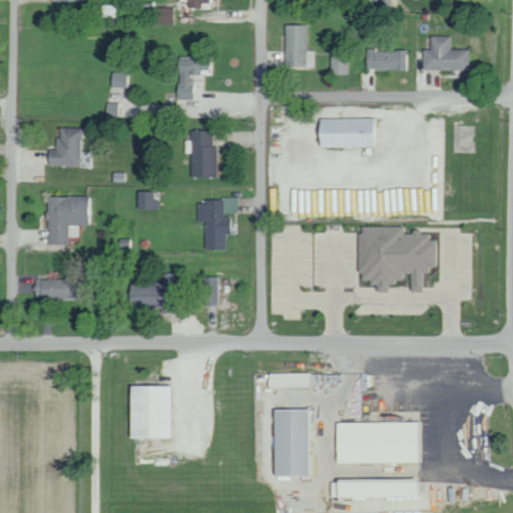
[(175,0),(176,9),(208,8),(207,0),(175,0)]
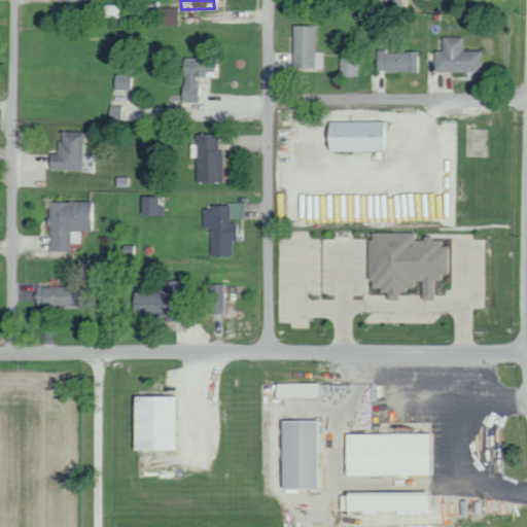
[(177,7),(160,7),(160,25),(176,25),(177,7)]
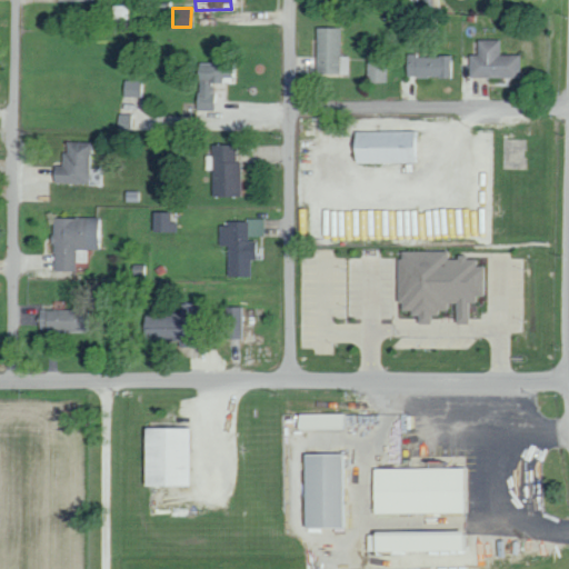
[(316,73),(350,73),(351,56),(340,56),(340,28),(317,28),(316,73)]
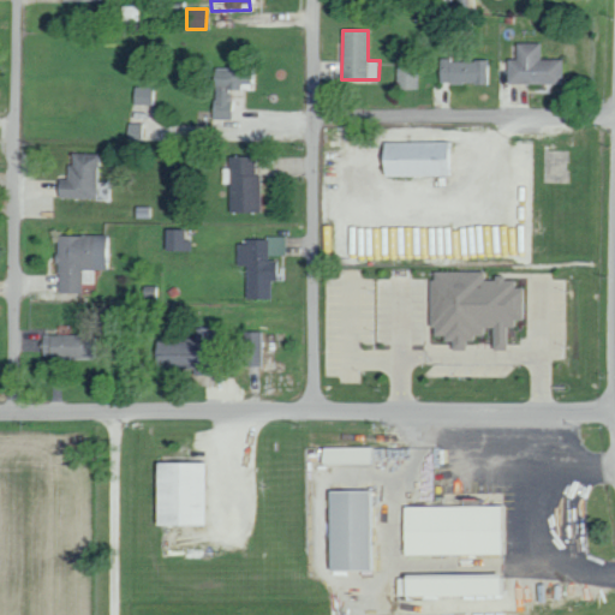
[(561,83),(561,59),(538,60),(538,43),(515,43),(515,59),(506,59),(507,84),(561,83)]
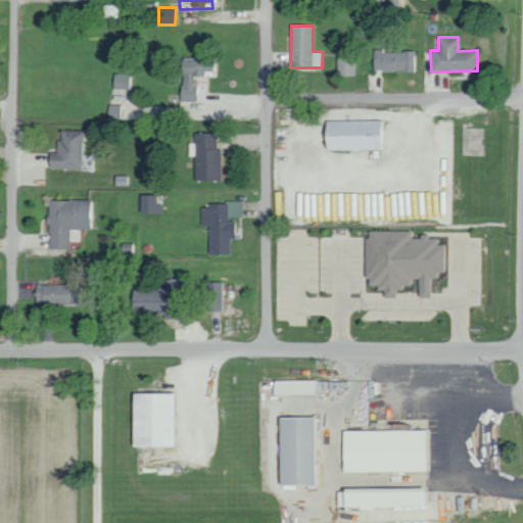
[(413,51),(373,51),(373,70),(413,70),(413,51)]
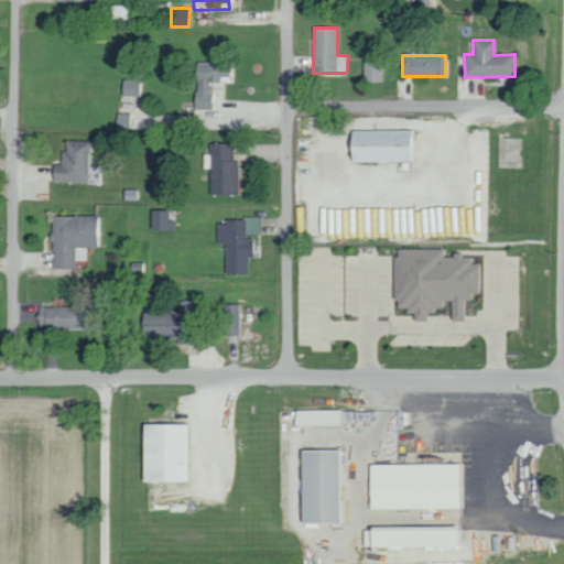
[(210,109),(210,83),(219,83),(219,76),(230,76),(230,62),(195,62),(194,109),(210,109)]
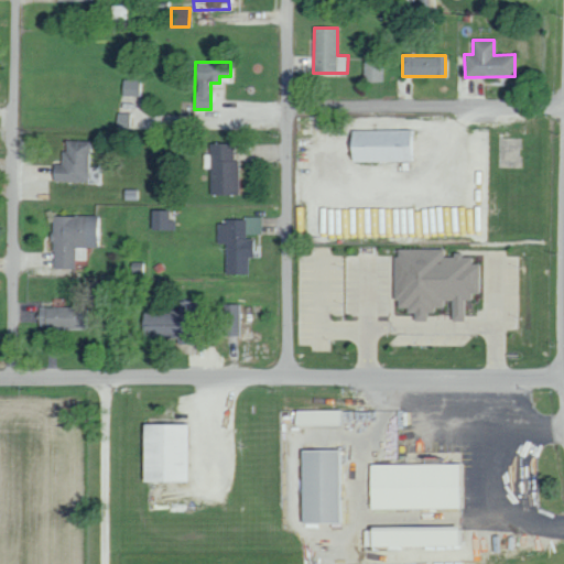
[(364,82),(382,82),(383,63),(364,62),(364,82)]
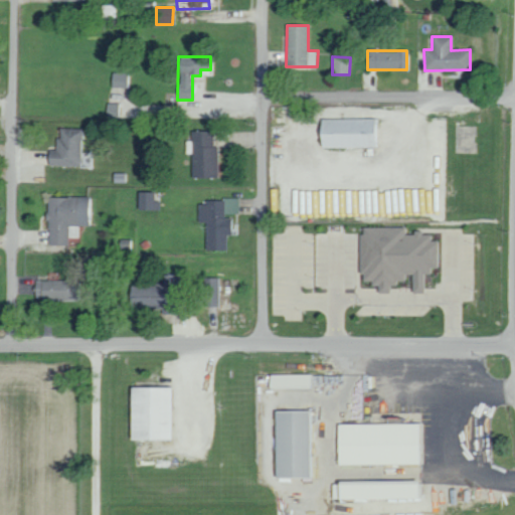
[(111,88),(131,89),(131,73),(112,72),(111,88)]
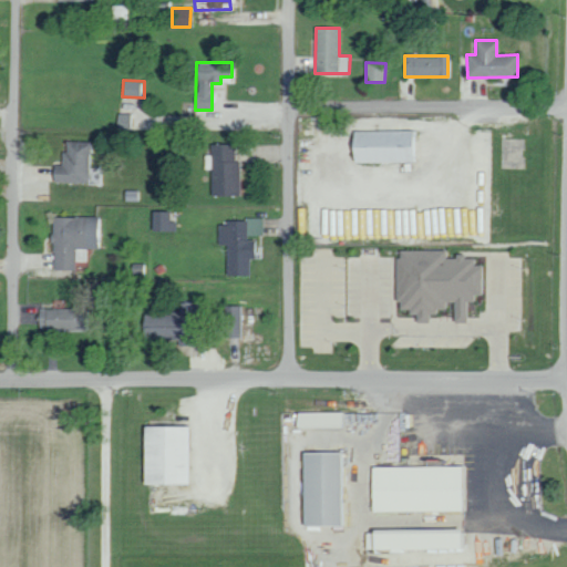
[(416,131),(350,130),(350,162),(415,162),(416,131)]
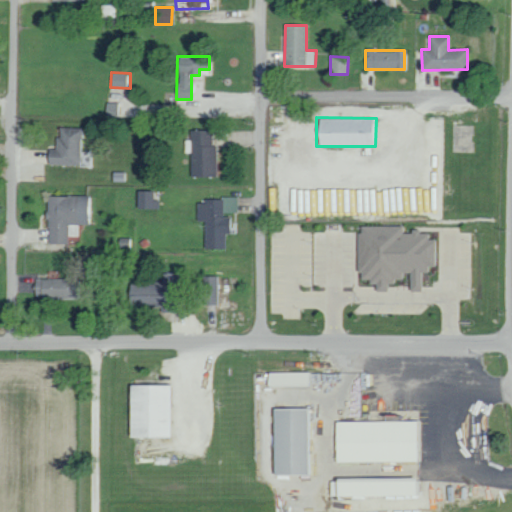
[(79,165),(80,128),(59,128),(58,136),(55,136),(54,149),(47,149),(47,164),(79,165)]
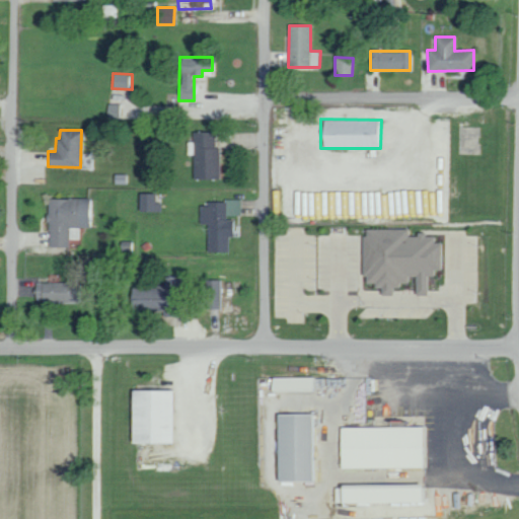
[(194,179),(219,178),(218,147),(214,147),(214,131),(192,132),(192,141),(188,141),(188,154),(193,154),(194,179)]
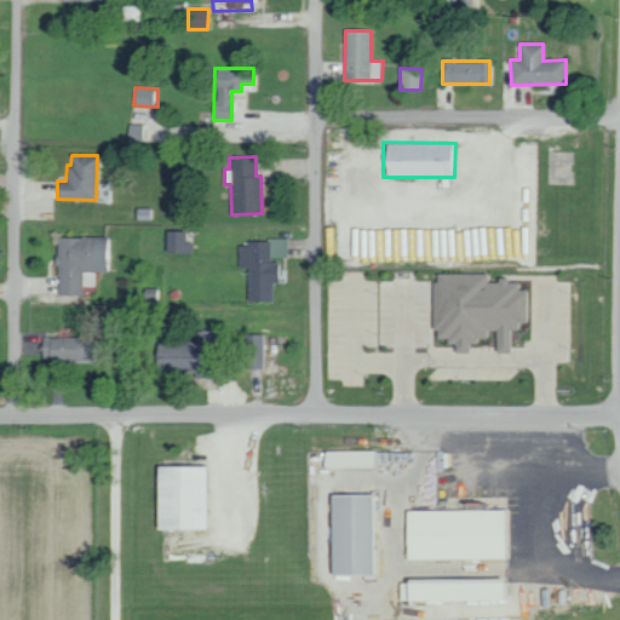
[(184,230),(166,231),(166,253),(191,252),(190,242),(184,242),(184,230)]
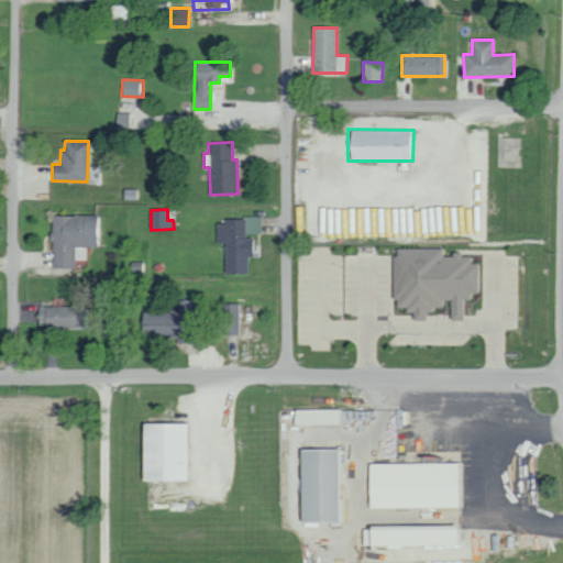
[(52,216),(53,268),(75,268),(74,249),(86,249),(86,246),(96,246),(95,214),(52,216)]
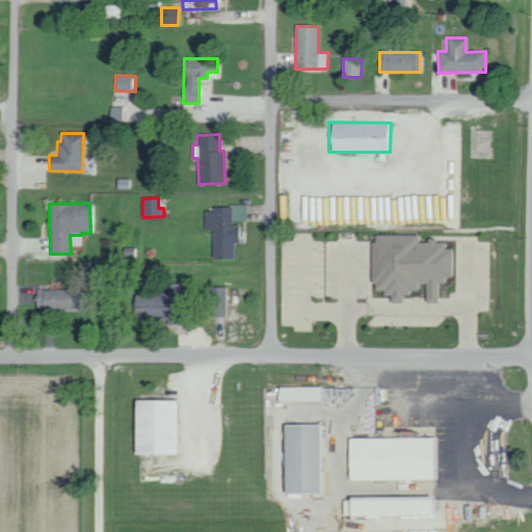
[(212,259),(234,258),(234,243),(237,243),(237,222),(246,222),(246,207),(204,207),(204,230),(212,230),(212,259)]
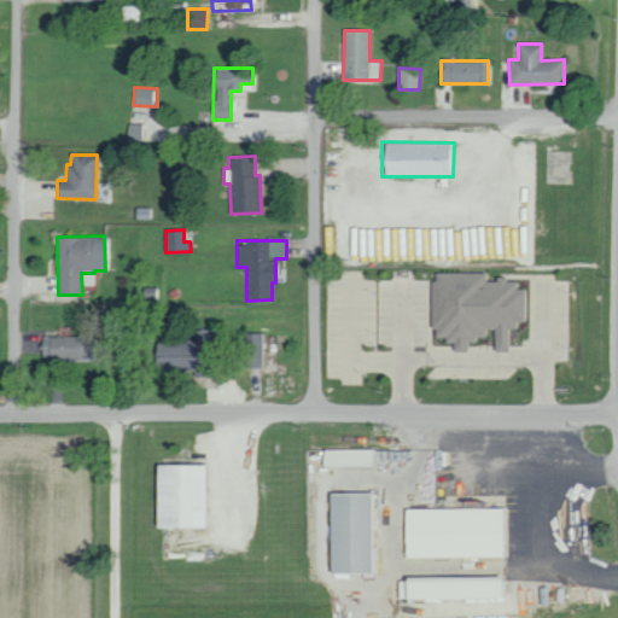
[(436,337),(443,337),(452,351),(466,351),(465,345),(479,337),(485,337),(484,328),(493,328),(494,351),(507,351),(506,328),(516,328),(516,321),(525,320),(524,289),(516,290),(514,280),(493,281),(485,281),(485,272),(442,274),(429,281),(430,327),(436,337)]
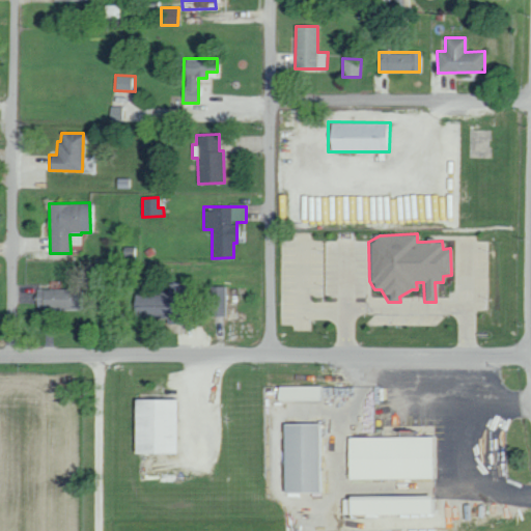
[(210,316),(227,316),(228,286),(211,286),(210,316)]
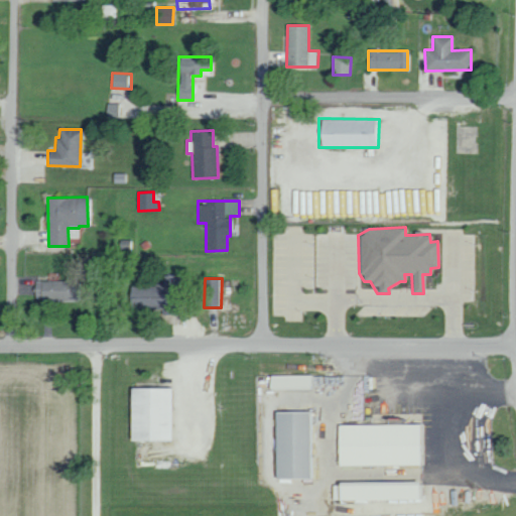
[(34,299),(78,301),(79,282),(35,280),(34,299)]
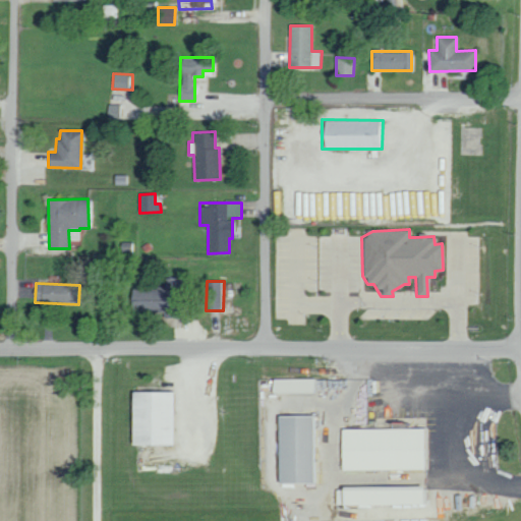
[(164,311),(164,317),(180,317),(180,298),(165,297),(165,289),(131,288),(130,310),(164,311)]
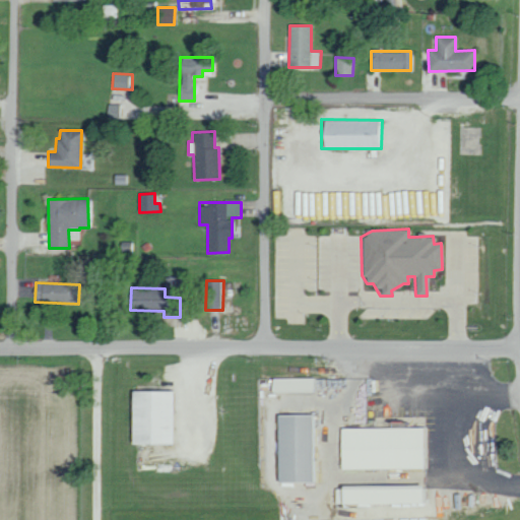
[(315,378),(270,378),(270,391),(315,390),(315,378)]
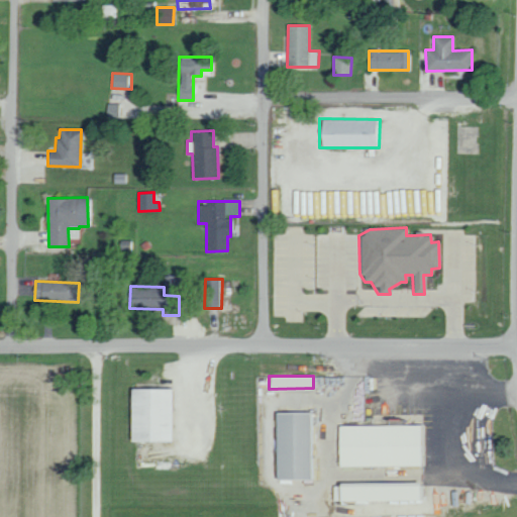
[(170,442),(171,389),(130,389),(129,441),(170,442)]
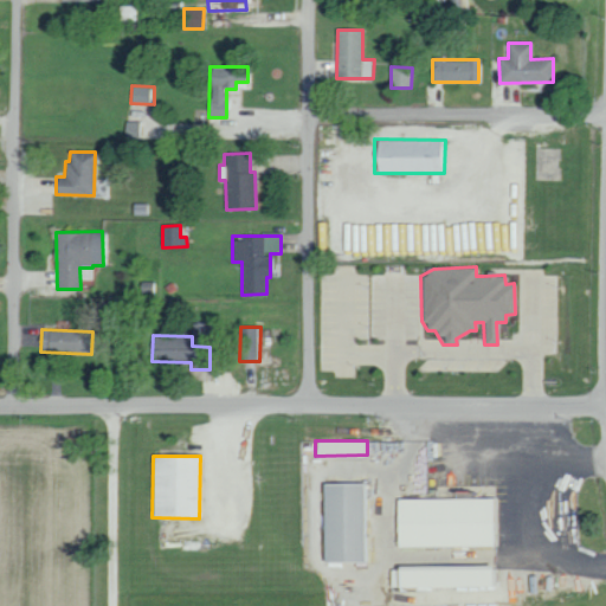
[(321,484),(321,562),(368,562),(367,484),(321,484)]
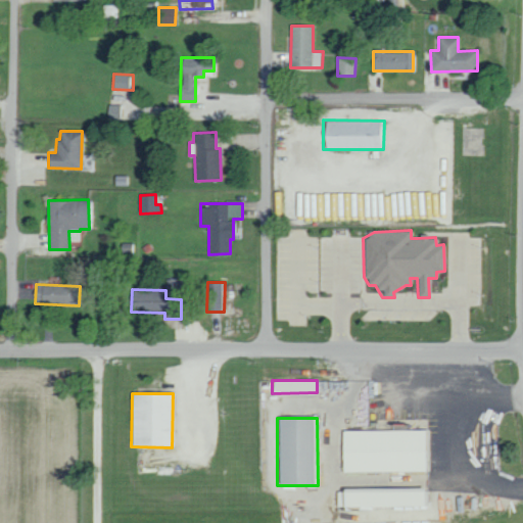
[(426,471),(426,430),(341,431),(341,472),(426,471)]
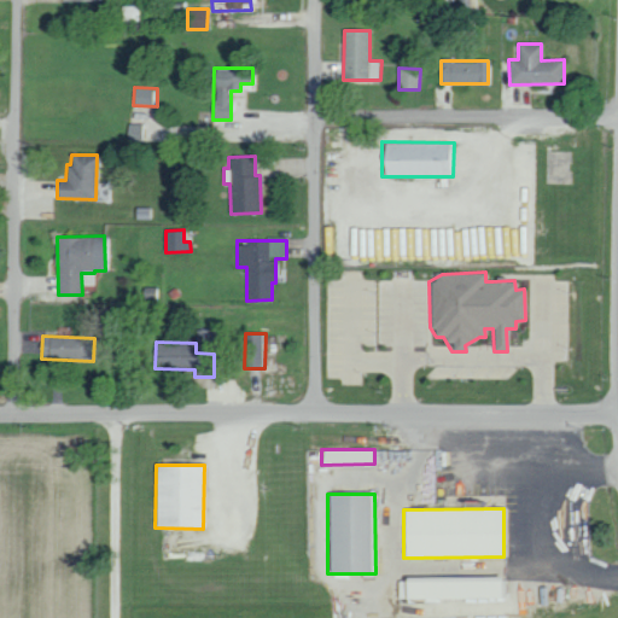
[(402,578),(402,602),(507,600),(506,576),(402,578)]
